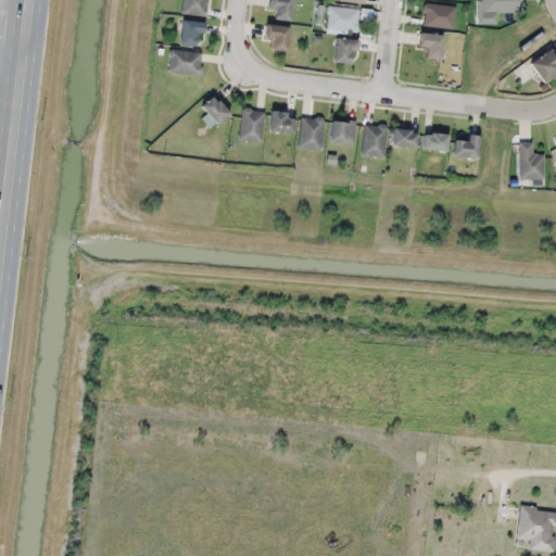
[(204,16),(206,0),(181,0),(180,14),(204,16)]
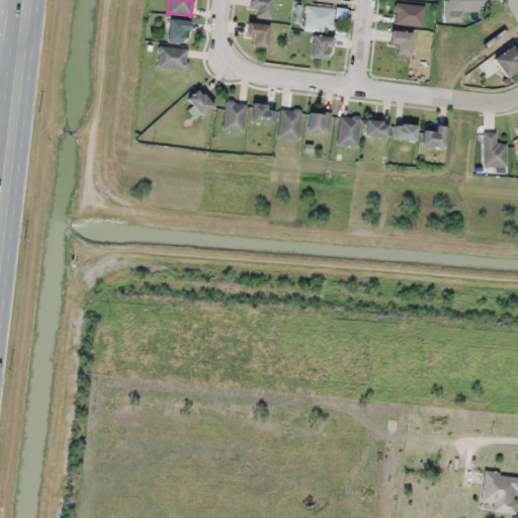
[(268,0),(247,0),(250,20),(270,17),(268,0)]
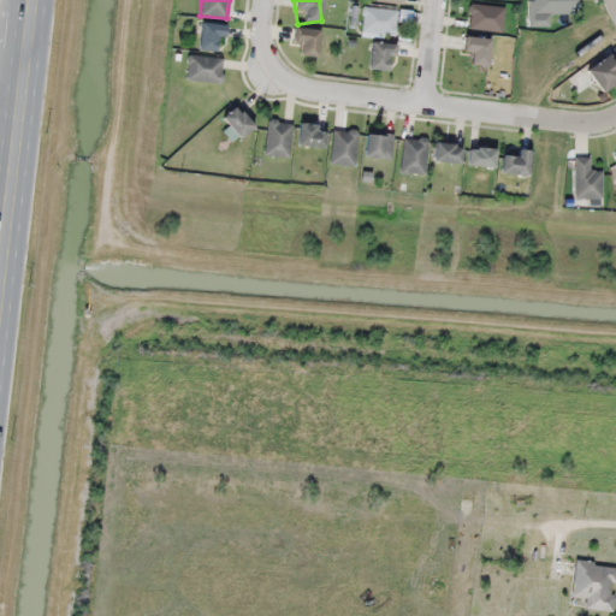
[(533,0),(533,15),(575,15),(575,0),(533,0)]
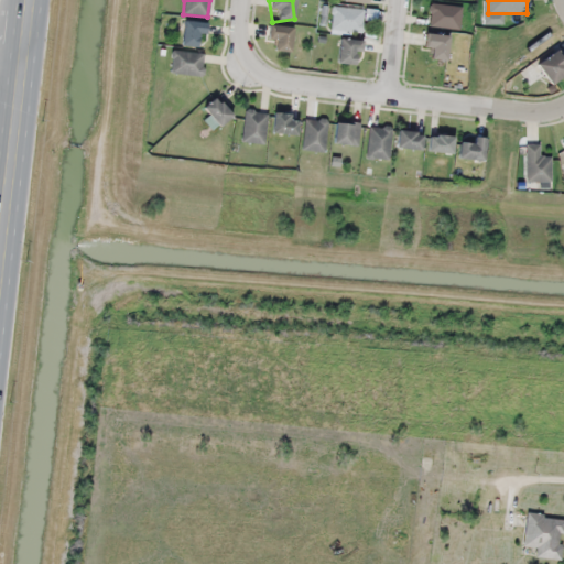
[(462,7),(430,3),(427,26),(459,30),(462,7)]
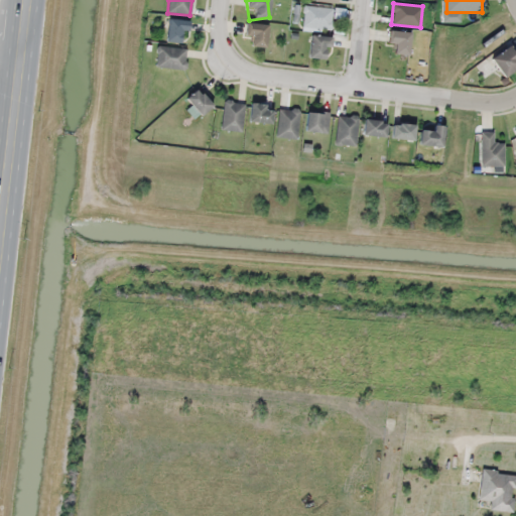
[(302,28),(333,28),(333,8),(302,8),(302,28)]
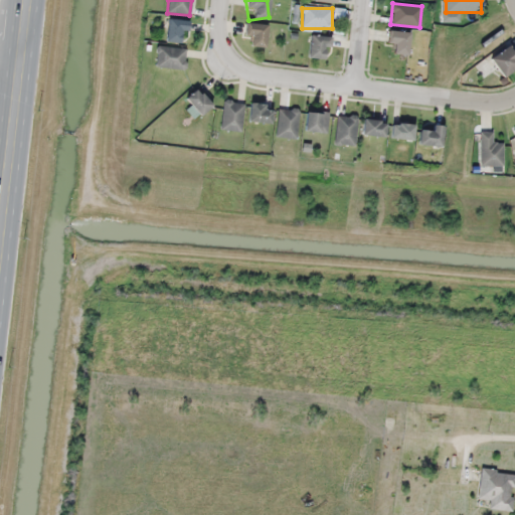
[(164,40),(183,44),(187,22),(167,19),(164,40)]
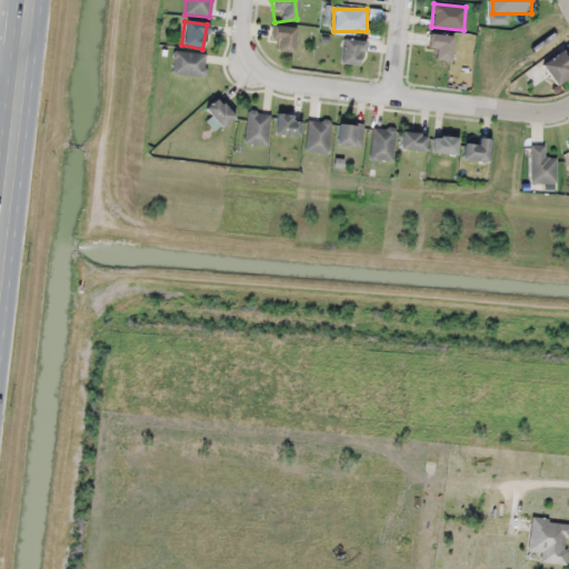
[(292,52),(292,27),(270,26),(269,41),(273,41),(273,51),(292,52)]
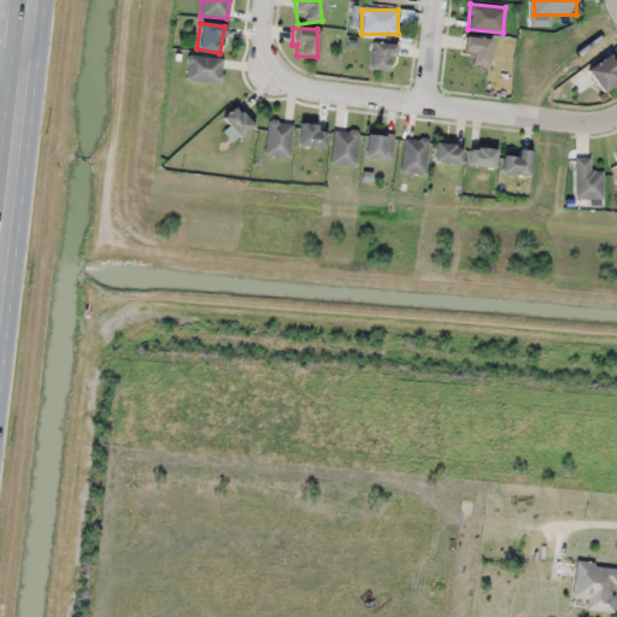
[(462,51),(470,53),(468,63),(483,66),(491,41),(465,35),(462,51)]
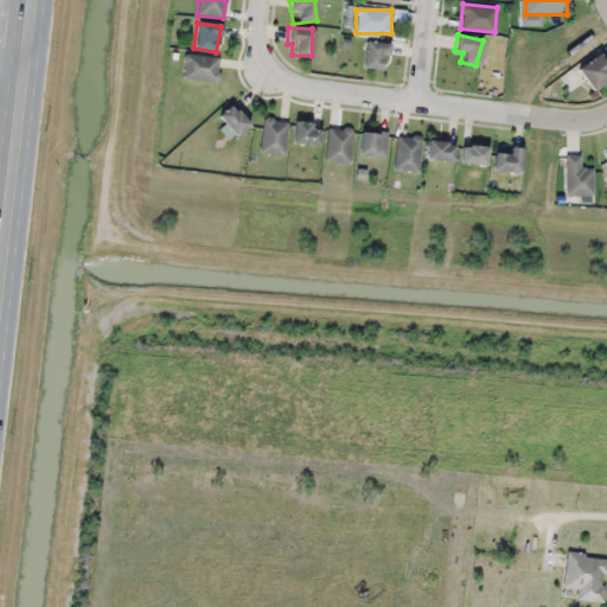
[(384,70),(387,44),(364,42),(362,68),(384,70)]
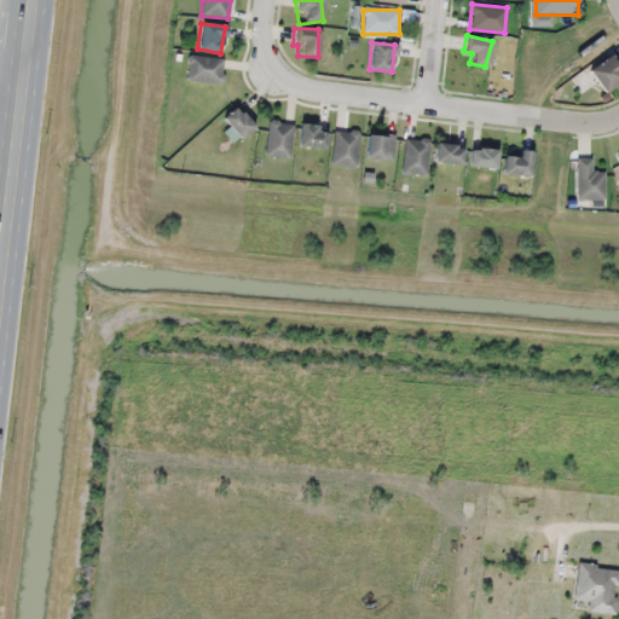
[(586,71),(603,93),(618,80),(618,70),(607,55),(586,71)]
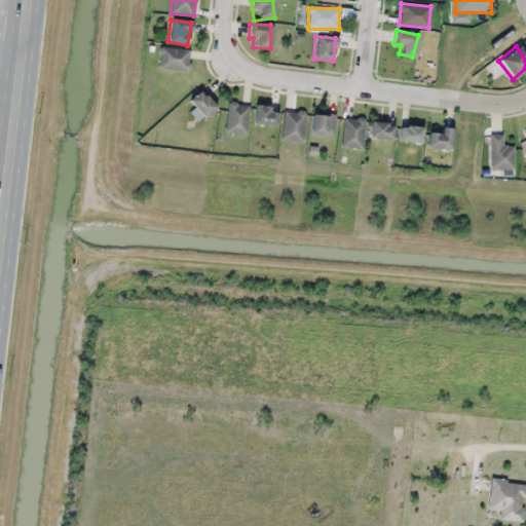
[(191,50),(161,47),(158,69),(188,72),(191,50)]
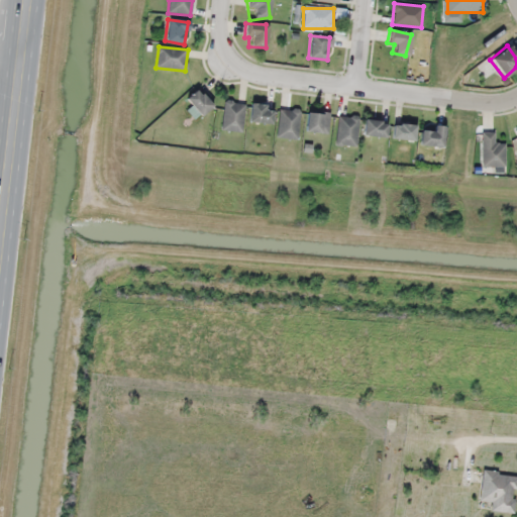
[(200,116),(211,105),(196,90),(185,101),(200,116)]
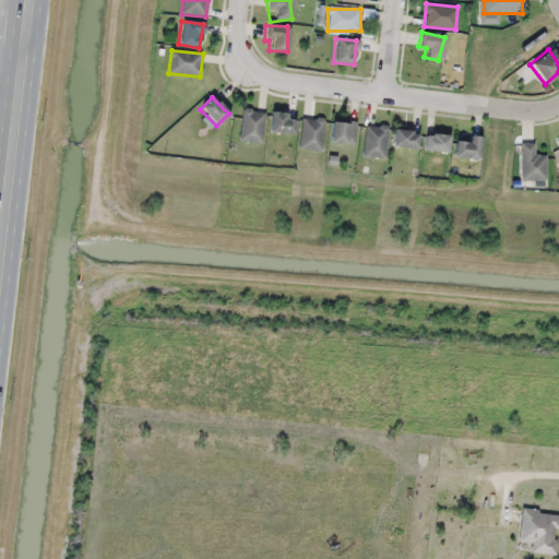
[(265,113),(242,109),(238,141),(261,144),(265,113)]
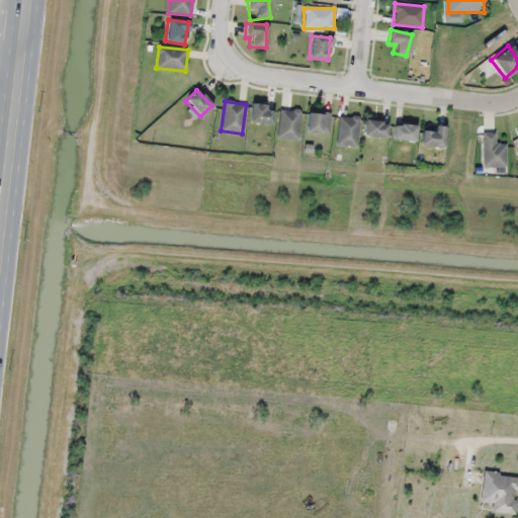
[(275,109),(253,102),(248,119),(269,126),(275,109)]
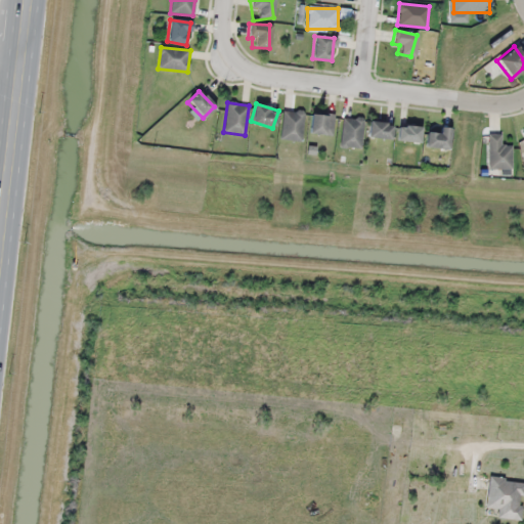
[(280,140),(301,142),(304,112),(284,111),(280,140)]
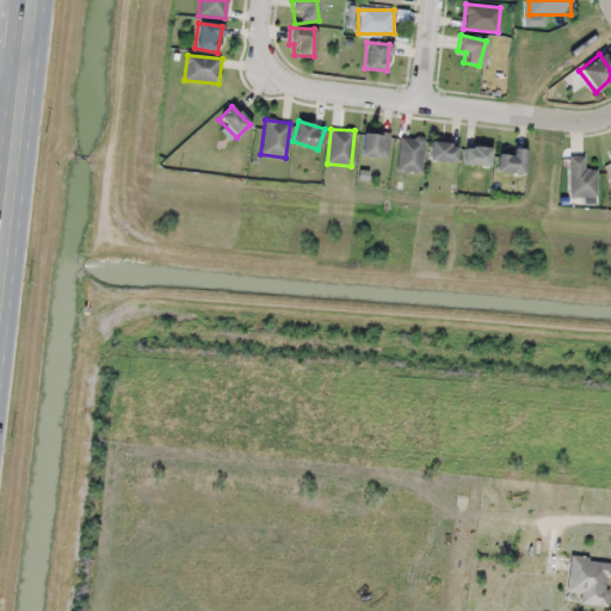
[(389,134),(360,134),(360,156),(389,156),(389,134)]
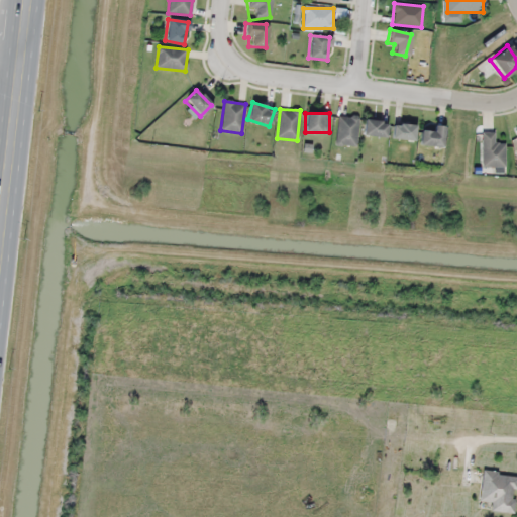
[(336,145),(357,145),(357,116),(336,116),(336,145)]
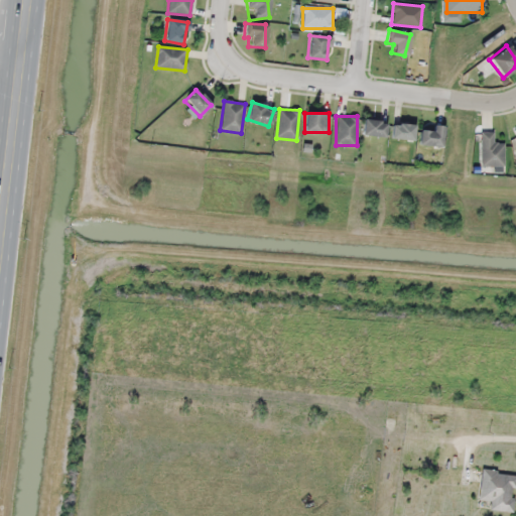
[(361,135),(384,138),(386,122),(363,119),(361,135)]
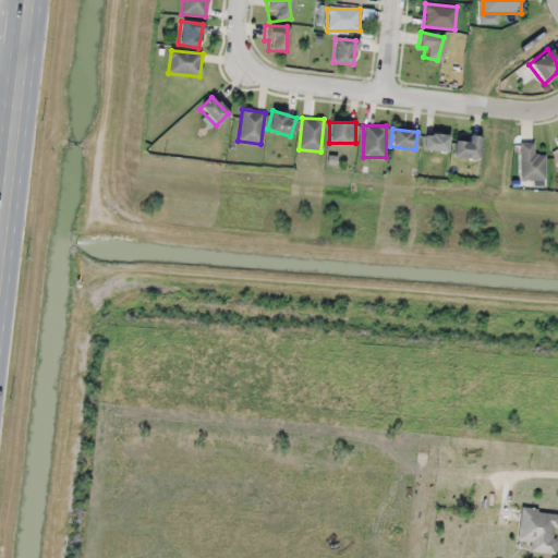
[(447,152),(447,135),(423,135),(423,152),(447,152)]
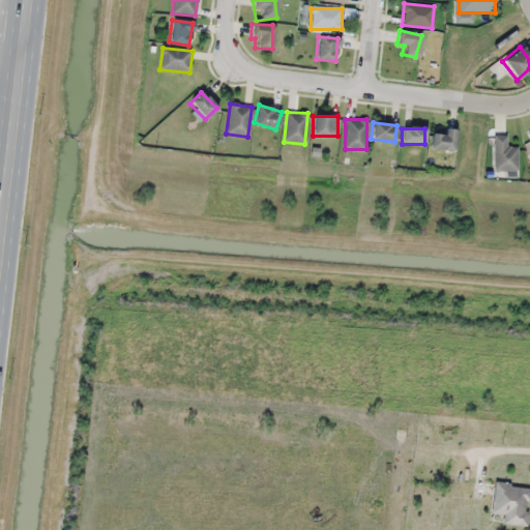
[(443,134),(430,134),(430,150),(454,150),(454,129),(443,128),(443,134)]
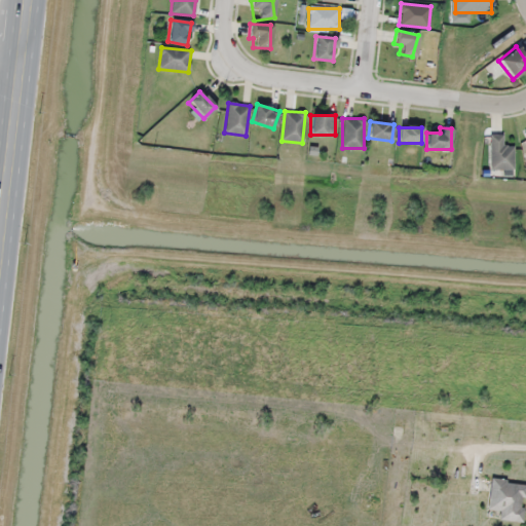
[(489,170),(514,170),(514,146),(502,146),(502,135),(489,135),(489,170)]
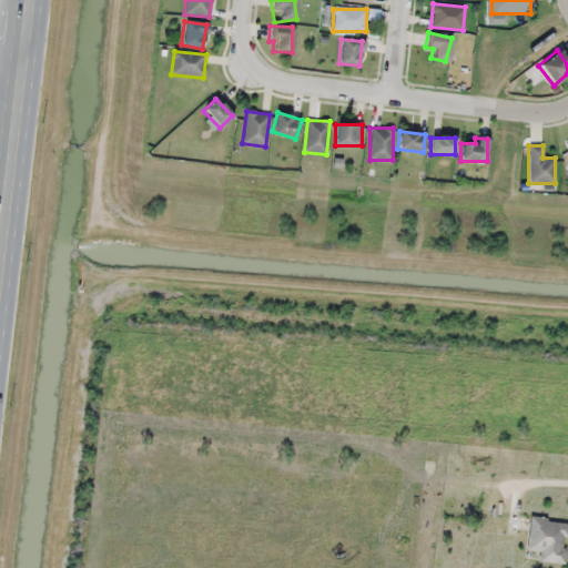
[(565,564),(567,529),(567,521),(530,518),(527,553),(538,554),(537,561),(565,564)]
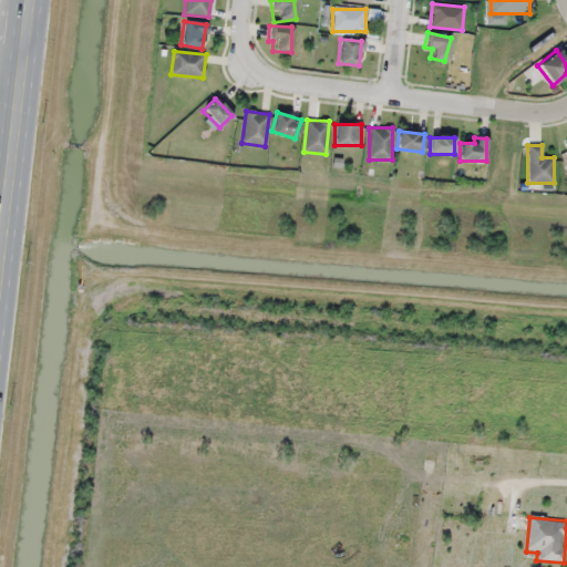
All buildings are outlined.
